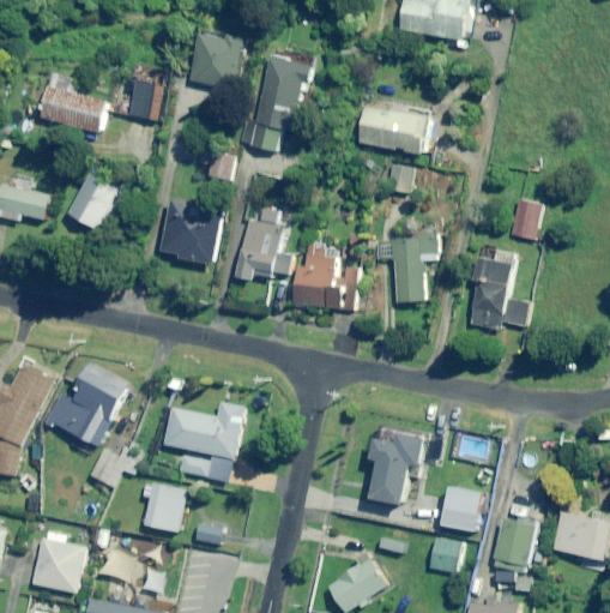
[(439,0),(439,2),(423,0),(402,0),(398,30),(469,41),(475,0),(439,0)]
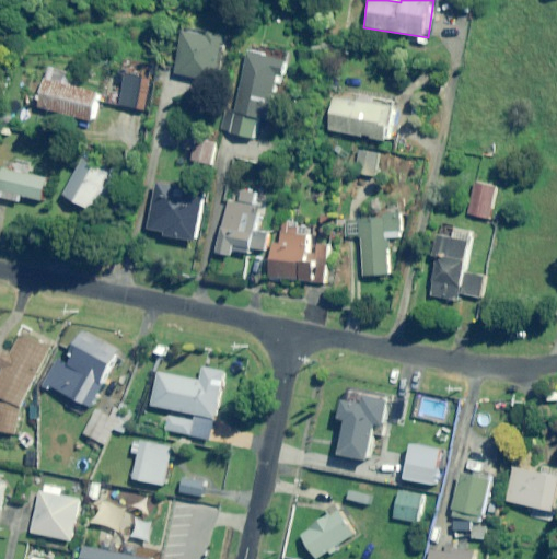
[(207,30),(206,35),(187,31),(177,72),(219,83),(231,35),(225,34),(207,30)]
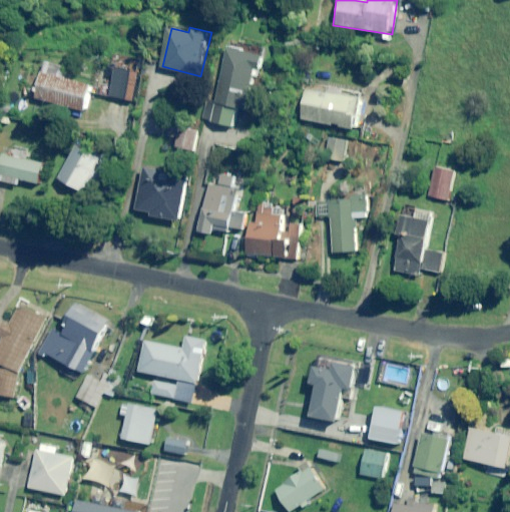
[(266,57),(229,47),(219,82),(212,80),(202,118),(232,126),(237,108),(247,110),(251,93),(248,92),(253,74),(261,76),(266,57)]
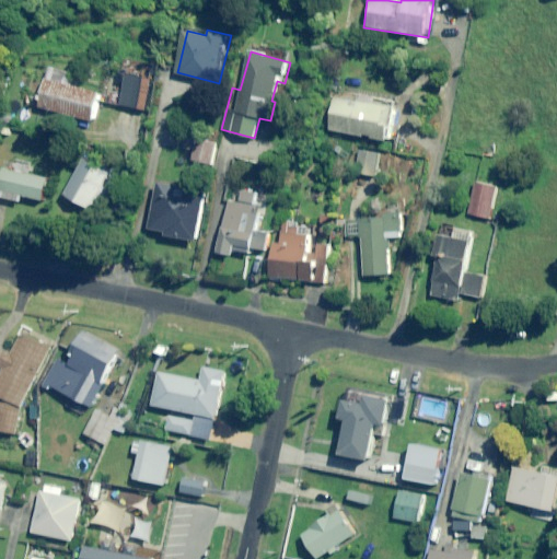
[(155,60),(140,58),(137,76),(126,73),(119,105),(146,111),(155,60)]
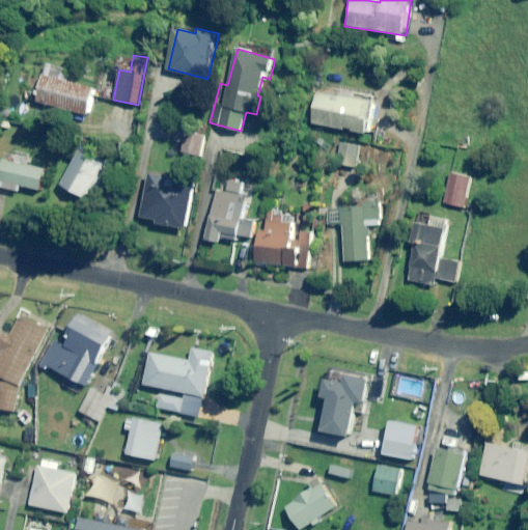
[(86,115),(94,87),(67,79),(70,70),(48,63),(36,101),(86,115)]
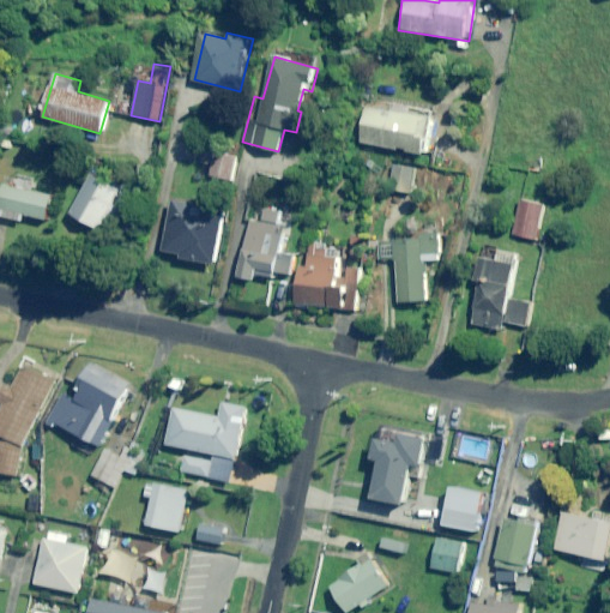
[(409,114),(410,107),(387,103),(386,109),(363,106),(356,142),(424,155),(432,118),(409,114)]
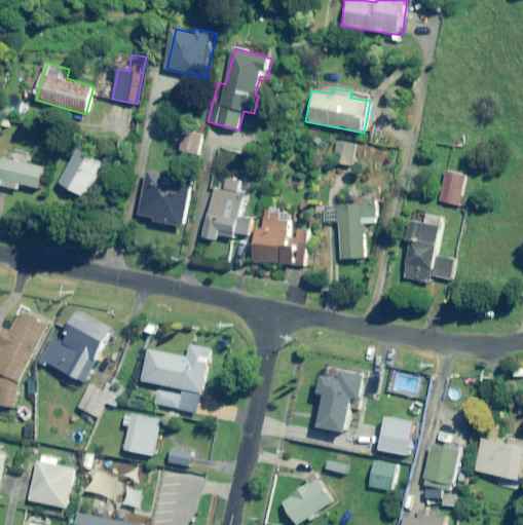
[(198,154),(203,132),(194,129),(192,136),(184,134),(180,150),(198,154)]
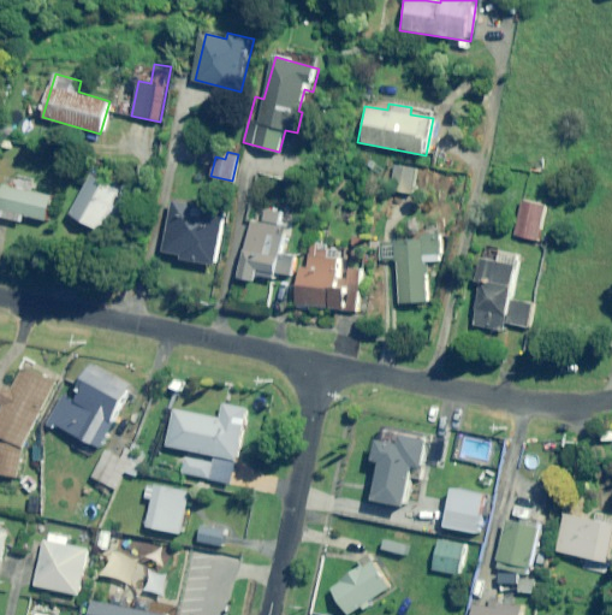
[(118,188),(90,173),(67,214),(105,235),(118,210),(110,205),(118,188)]
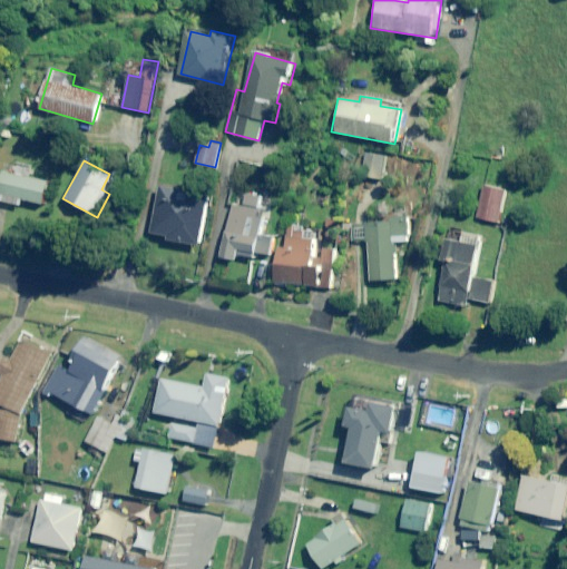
[(380,164),(362,163),(362,177),(380,177),(380,164)]
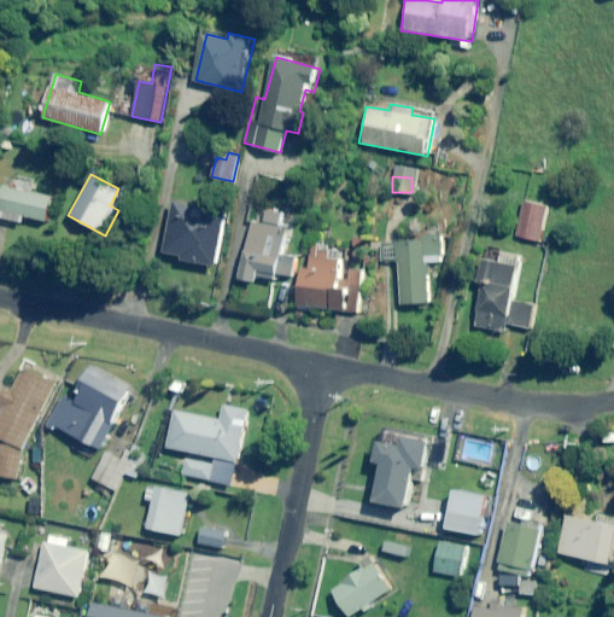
[(1,185),(0,190),(0,217),(19,222),(22,215),(44,221),(50,197),(1,185)]
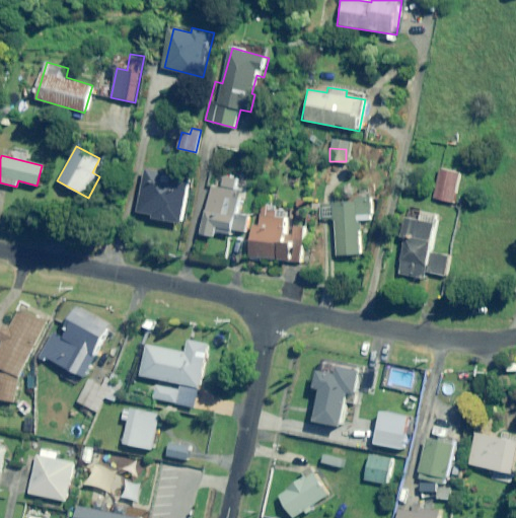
[(457,172),(437,168),(431,198),(451,202),(457,172)]
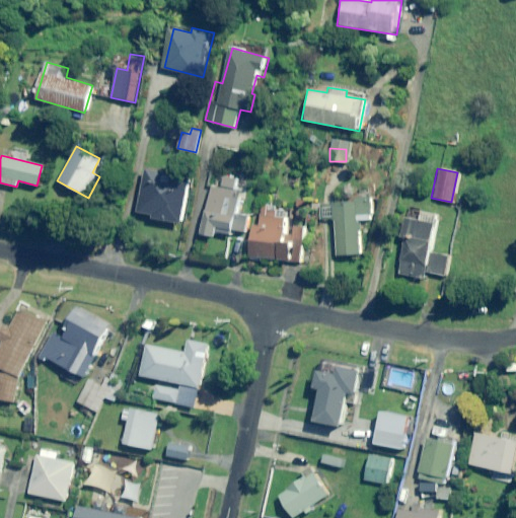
[(173,174),(144,169),(136,212),(152,215),(151,218),(180,223),(188,187),(171,183),(173,174)]
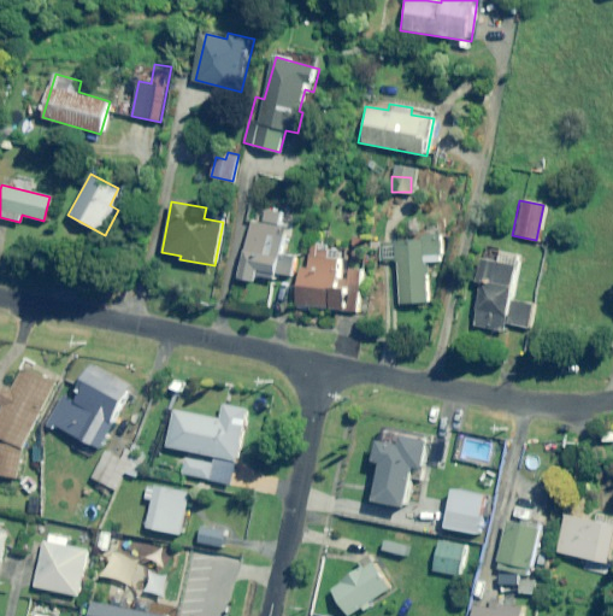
[(281,213),(265,209),(261,224),(251,222),(236,277),(254,281),(255,275),(273,279),(276,273),(290,276),(295,256),(272,250),(281,213)]
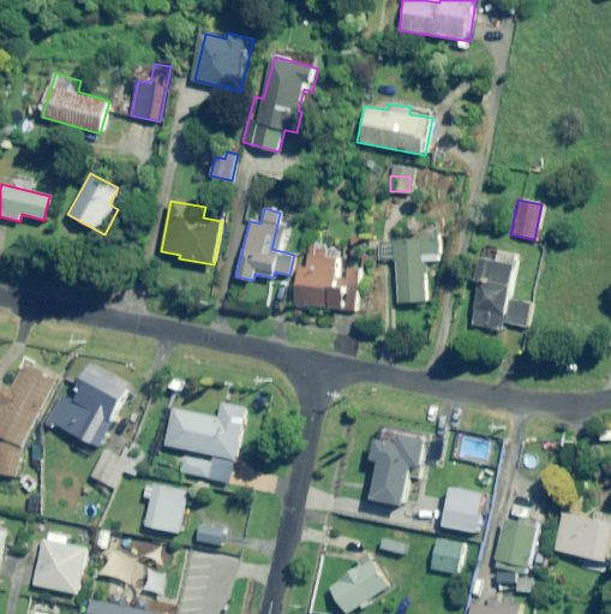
[(364,234),(347,234),(346,260),(363,260),(364,234)]
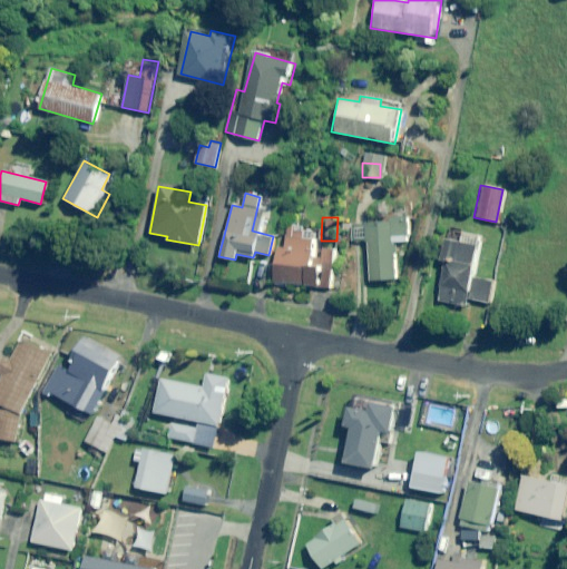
[(352,242),(365,242),(368,281),(398,278),(396,242),(408,242),(407,221),(369,222),(352,223),(352,242)]
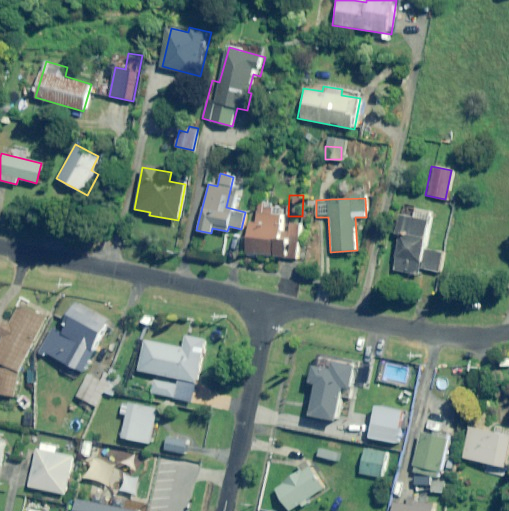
[(271,208),(256,207),(255,223),(248,222),(246,255),(295,257),(297,220),(284,219),(285,214),(270,213),(271,208)]
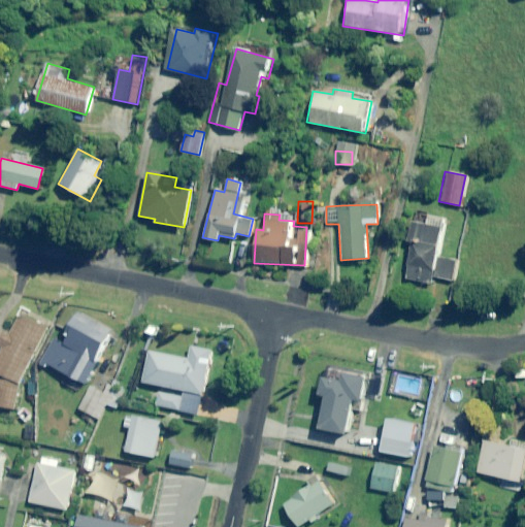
[(444,218),(428,215),(426,225),(409,223),(406,240),(411,241),(404,278),(430,284),(431,276),(451,281),(454,260),(436,257),(444,218)]
